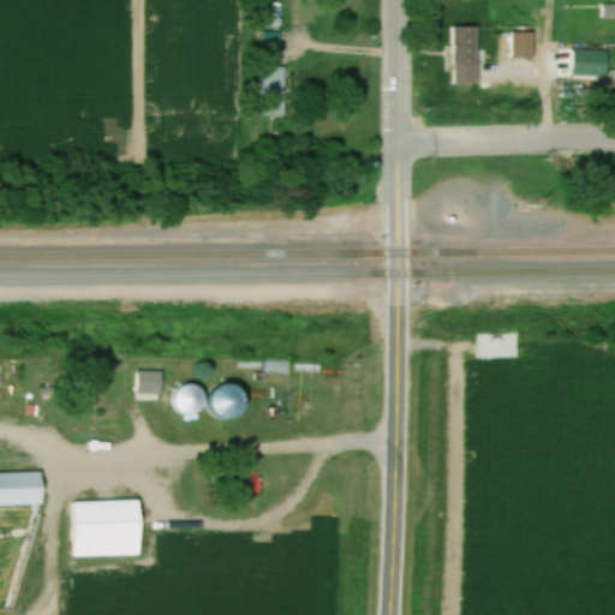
[(614,4),(604,4),(604,19),(614,19),(614,4)]
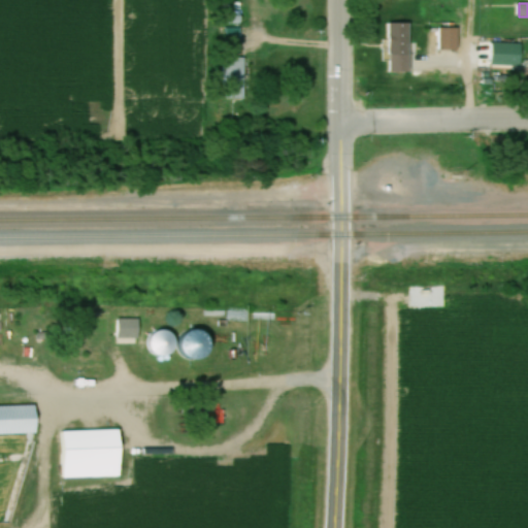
[(389,73),(411,73),(411,24),(390,24),(389,73)]
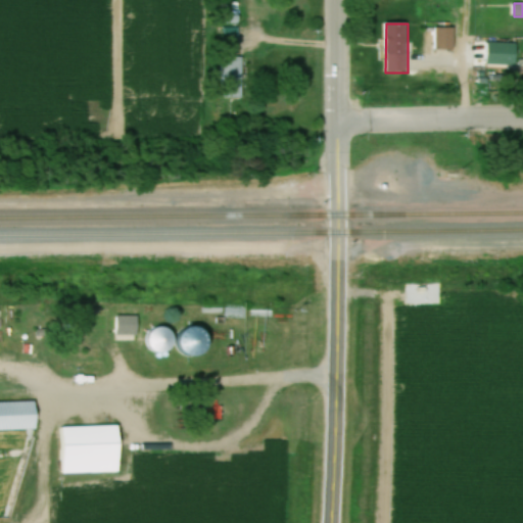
[(455,28),(437,28),(437,49),(455,49),(455,28)]
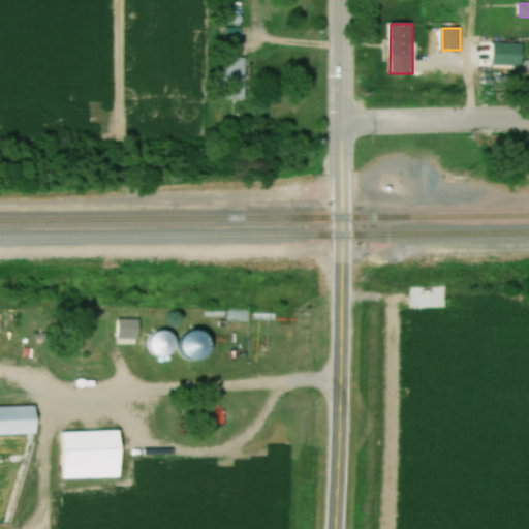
[(246,58),(224,58),(224,96),(246,96),(246,58)]
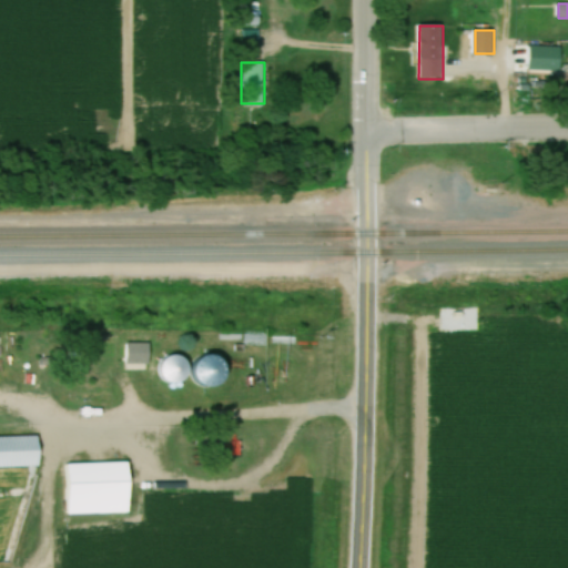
[(69,515),(131,514),(130,464),(67,466),(69,515)]
